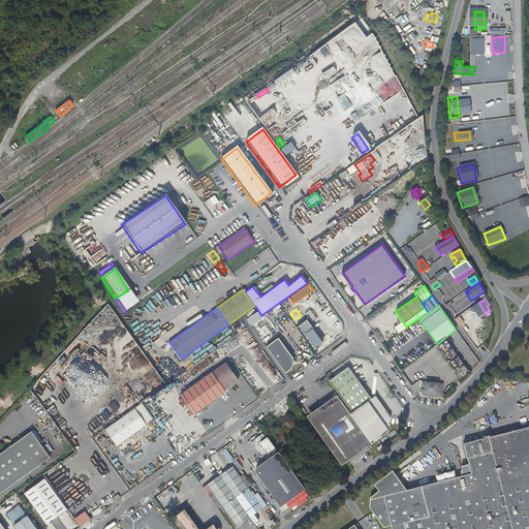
[(311,322),(317,318),(311,309),(305,313),(311,322)]
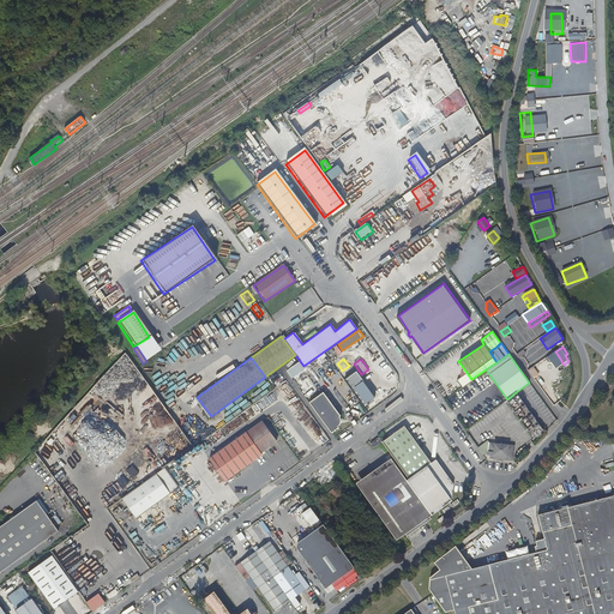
[(534,379),(540,375),(534,367),(528,372),(534,379)]
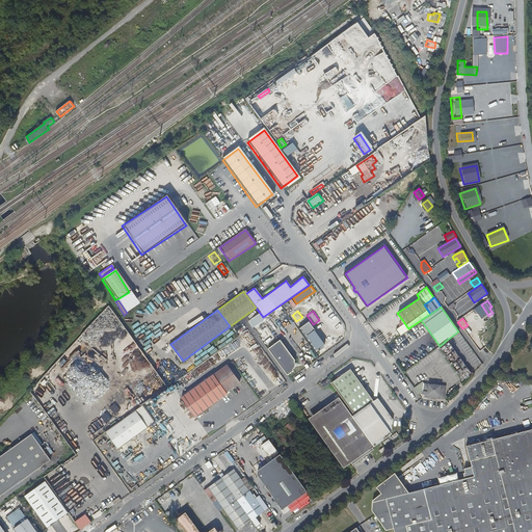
[(299,333),(314,354),(318,351),(316,349),(323,345),(312,330),(313,329),(310,325),(299,333)]
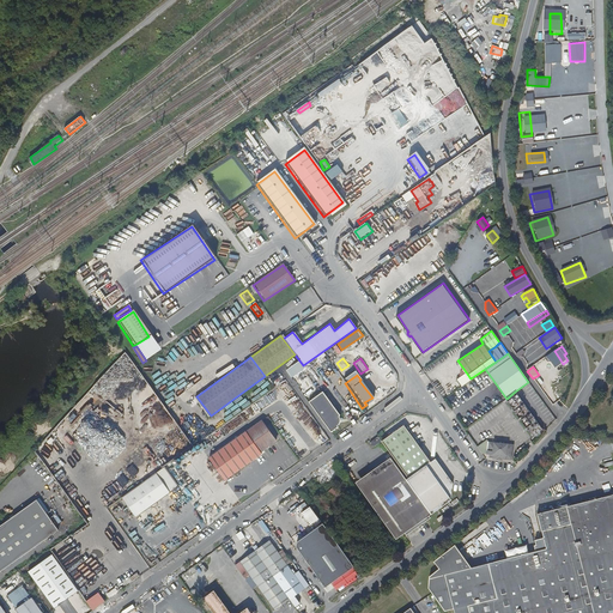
[(519,392),(545,428),(556,419),(529,383),(519,392)]
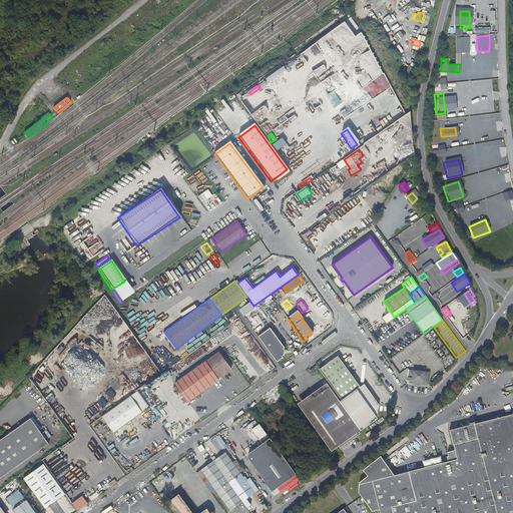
[(453,359),(431,328),(424,334),(423,335),(444,365),(453,359)]
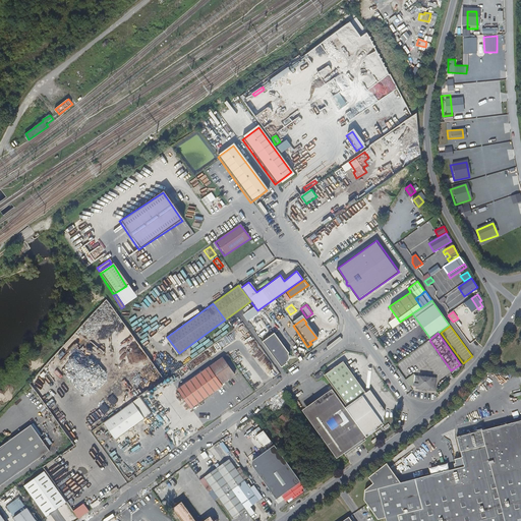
[(287,353),(273,334),(262,342),(280,367),(286,363),(285,362),(286,361),(287,361),(287,360),(287,359),(287,358),(287,357),(287,356),(287,355),(287,354),(287,353)]
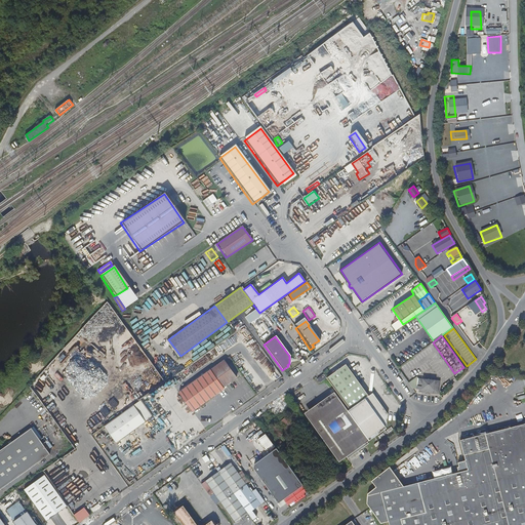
[(223,360),(179,393),(193,411),(223,390),(221,388),(235,378),(223,360)]
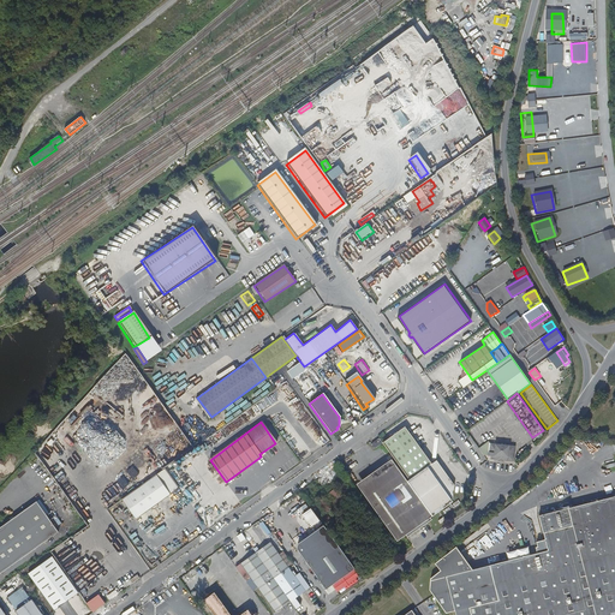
[(427,467),(430,464),(404,428),(381,443),(383,446),(407,481),(427,467)]
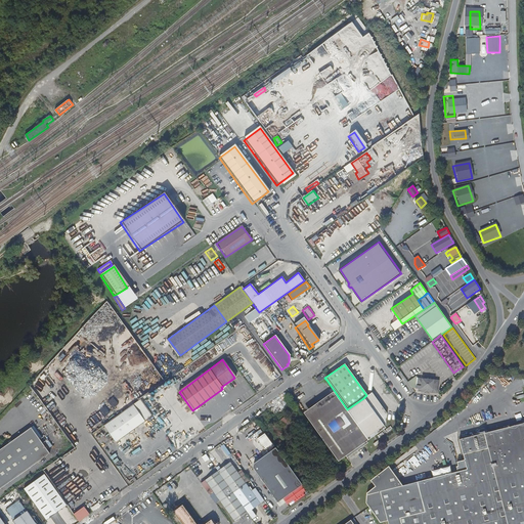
[(326,380),(324,378),(322,374),(315,380),(319,385),(326,380)]
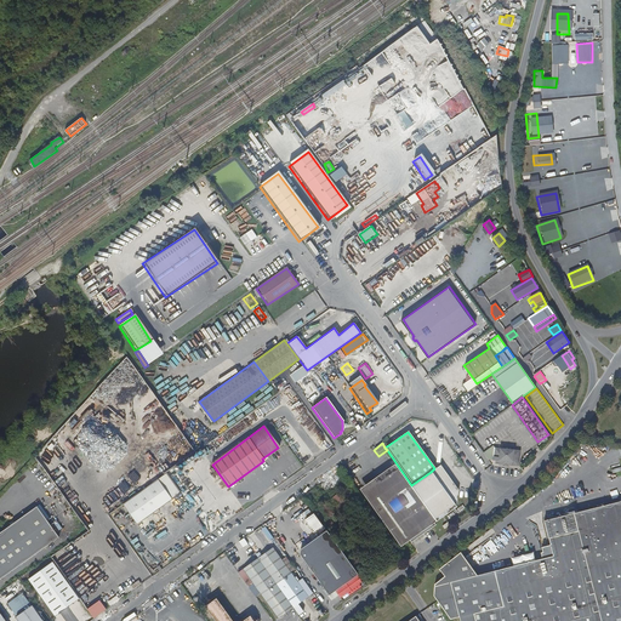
[(483,451),(488,459),(494,459),(494,462),(516,463),(517,449),(490,448),(483,451)]
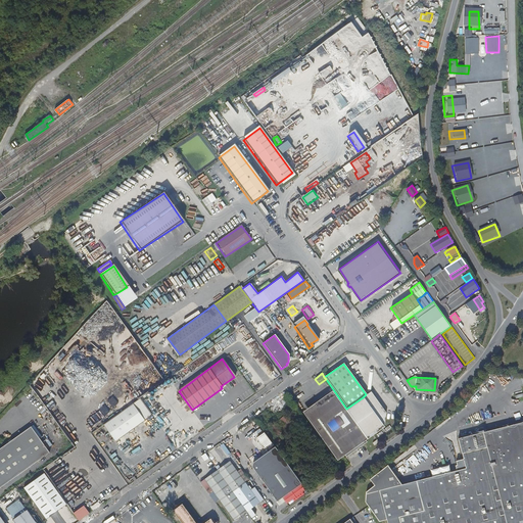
[(363,397),(346,409),(367,437),(383,426),(384,413),(370,392),(366,394),(363,397)]
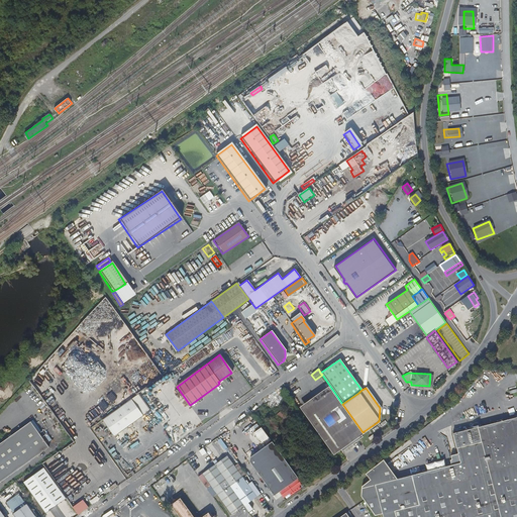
[(329,392),(309,407),(314,413),(308,418),(332,453),(337,450),(333,444),(335,443),(341,452),(362,438),(329,392)]
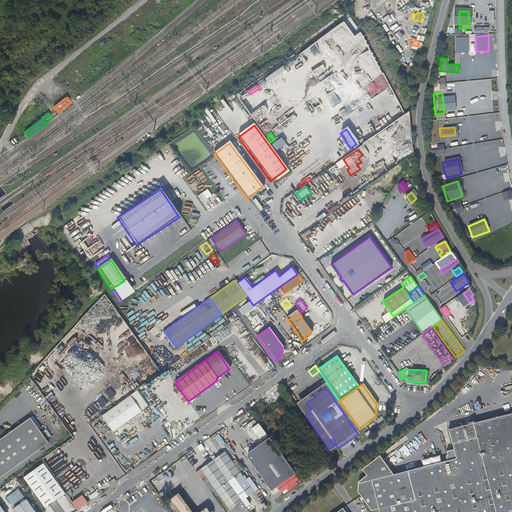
[(149,406),(137,390),(113,407),(125,424),(149,406)]
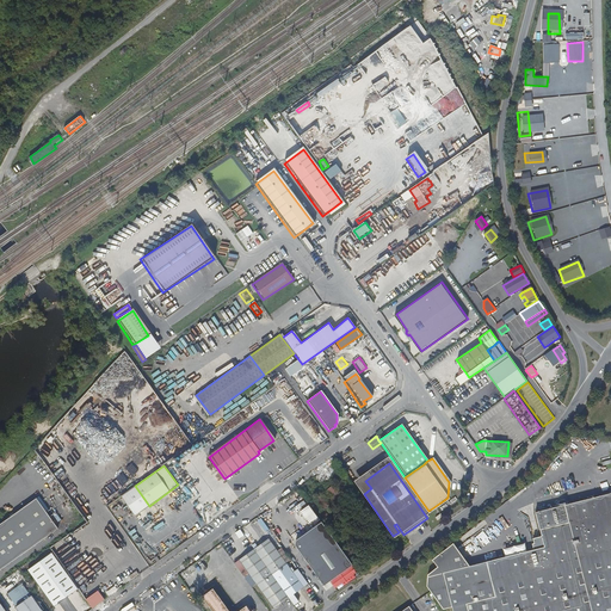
[(149,506),(135,486),(121,497),(135,517),(149,506)]
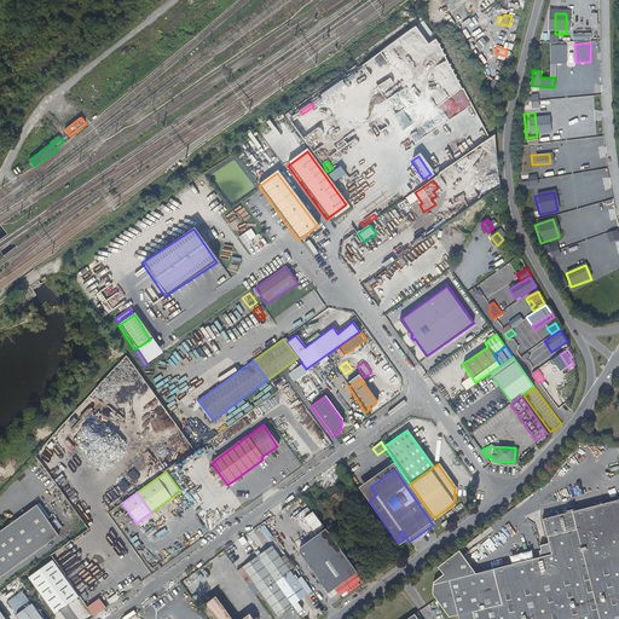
[(618,618),(618,501),(542,520),(551,556),(475,576),(458,554),(438,568),(444,576),(433,584),(432,596),(449,618),(450,618),(457,617),(457,618),(618,618)]
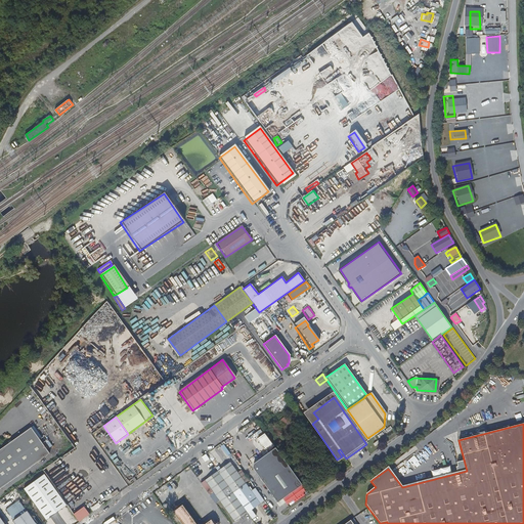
[(0,489),(51,452),(32,427),(0,449),(0,489)]
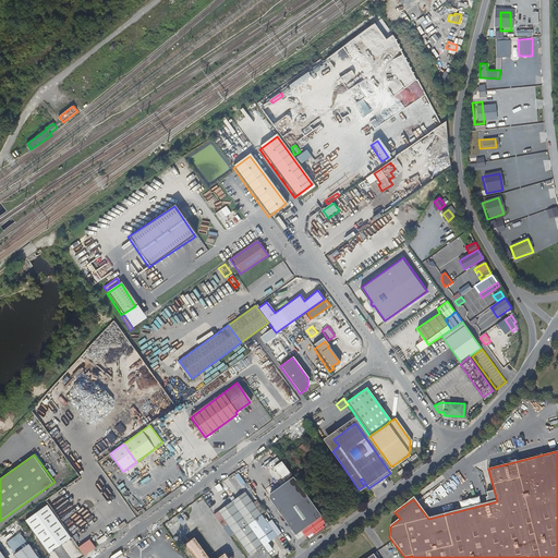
[(51,477),(56,474),(51,468),(47,471),(51,477)]
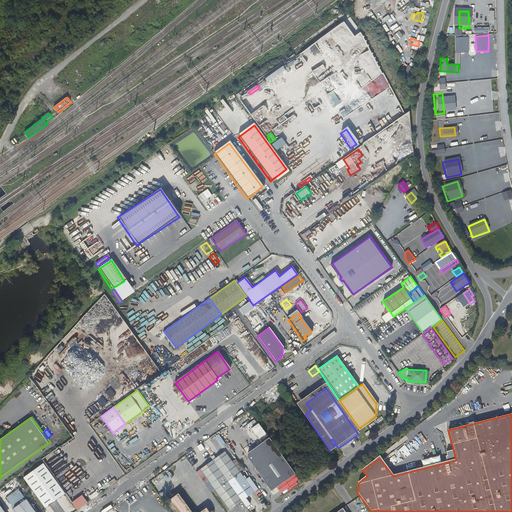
[(269,492),(294,475),(268,438),(260,444),(264,451),(253,458),(249,452),(246,454),(245,457),(269,492)]
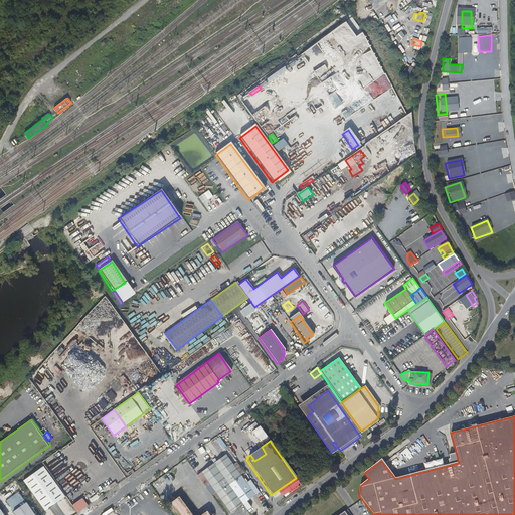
[(262,447),(250,455),(254,461),(266,454),(262,447)]
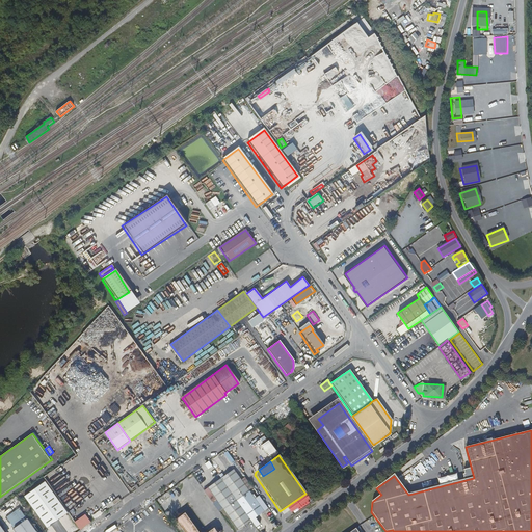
[(203,493),(210,504),(215,501),(238,531),(267,510),(258,498),(254,501),(247,493),(251,489),(243,479),(240,482),(232,471),(203,493)]
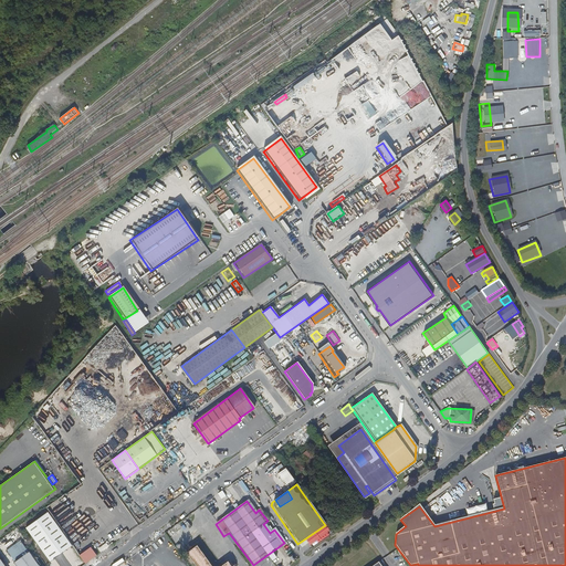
[(74,547),(49,513),(25,528),(51,563),(74,547)]
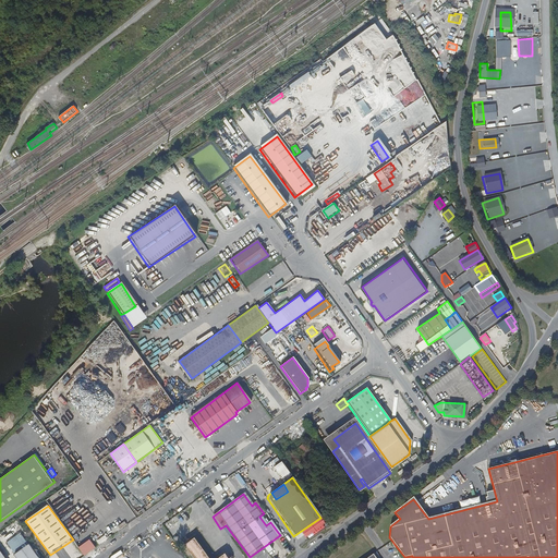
[(17,557),(38,557),(29,546),(21,535),(9,544),(17,557)]
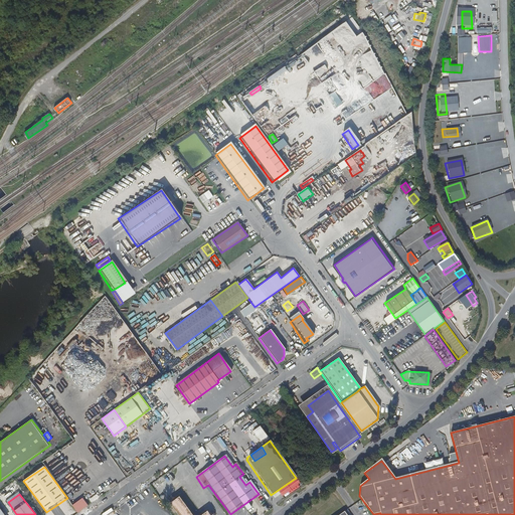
[(73,506),(78,513),(89,506),(83,499),(73,506)]
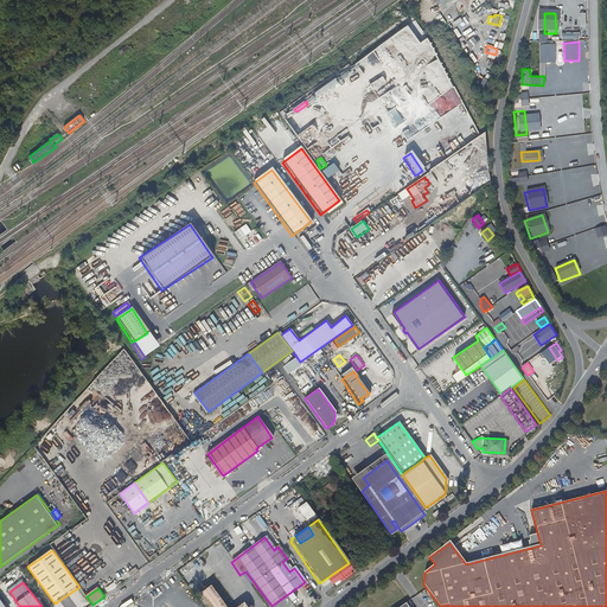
[(199,596),(206,606),(244,606),(243,606),(241,606),(223,606),(210,588),(199,596)]
